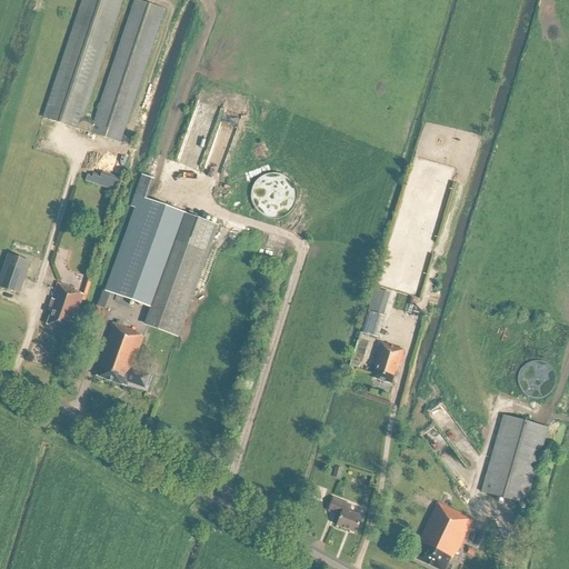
[(95,123),(81,119),(121,0),(82,0),(43,117),(78,129),(79,129),(91,133),(119,142),(165,10),(136,0),(95,123)]
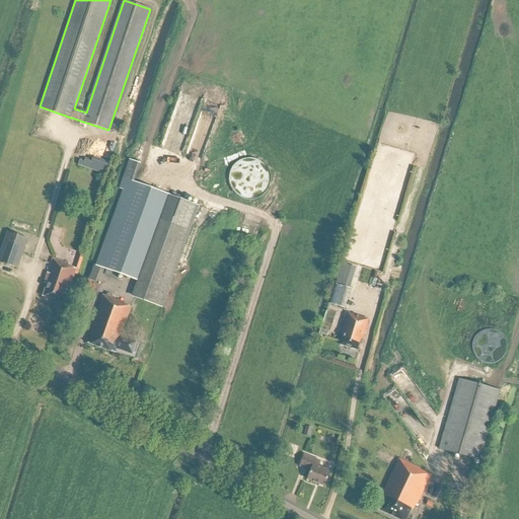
[(110,163),(94,157),(92,161),(85,158),(84,161),(80,159),(78,165),(105,175),(110,163)]
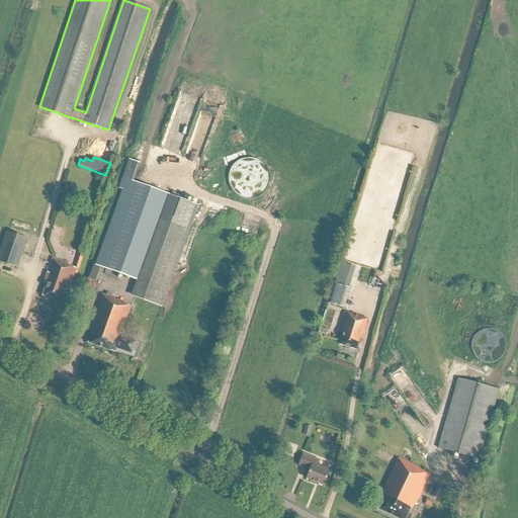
[(137,280),(168,194),(122,177),(119,188),(124,190),(97,266),(107,270),(105,274),(117,279),(119,274),(137,280)]
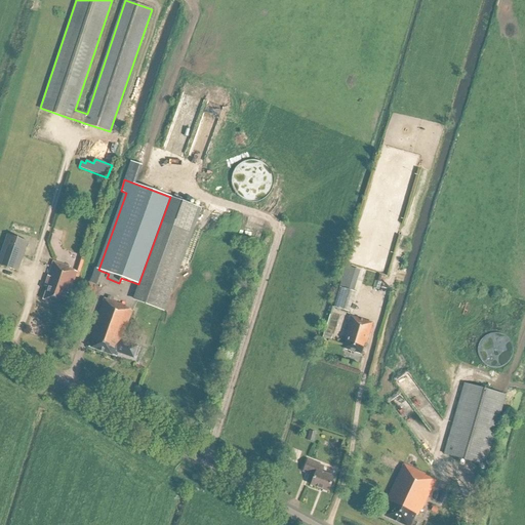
[(164,311),(192,234),(201,207),(170,197),(138,284),(133,299),(164,311)]
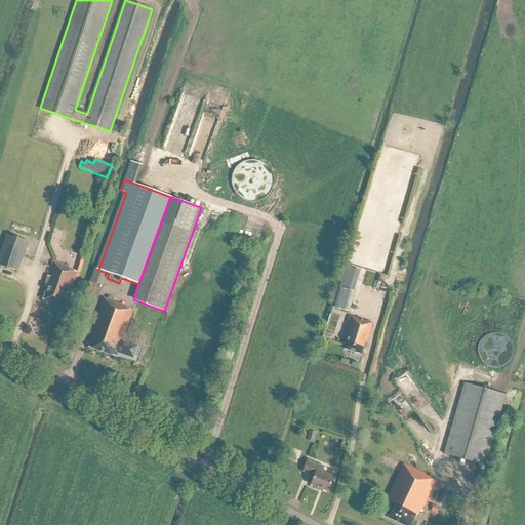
[(29,242),(7,235),(0,254),(0,266),(18,272),(29,242)]
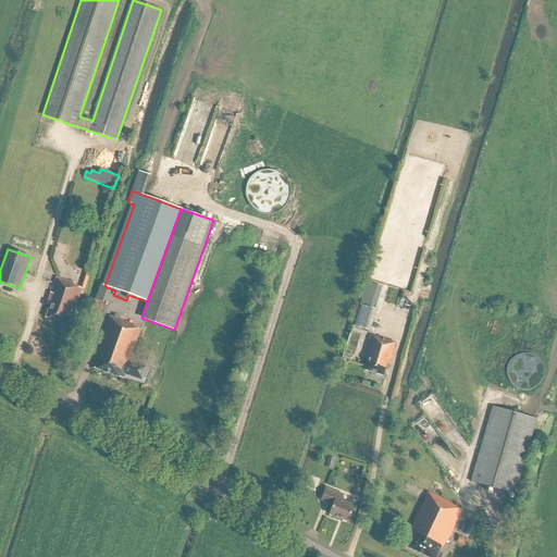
[(73,312),(82,288),(73,285),(74,284),(57,277),(47,304),(50,305),(46,318),(65,324),(70,311),(73,312)]
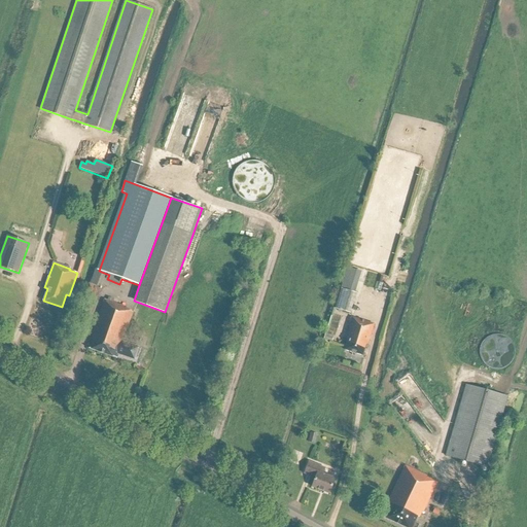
[(363,283),(361,291),(370,293),(369,295),(374,296),(377,287),(363,283)]
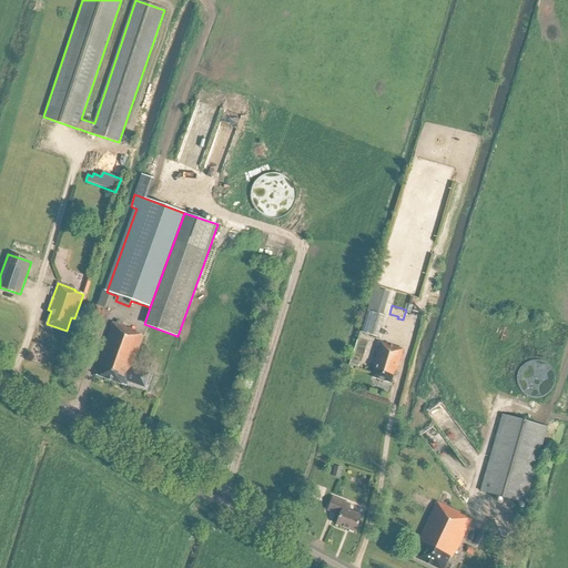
[(378,337),(385,316),(379,315),(381,310),(369,306),(362,333),(378,337)]
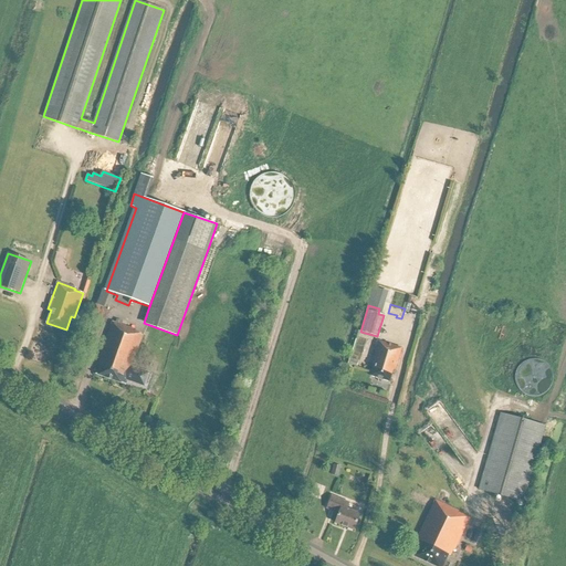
[(121,325),(122,322),(116,321),(115,323),(112,322),(94,374),(125,385),(128,376),(137,379),(136,385),(142,387),(147,374),(145,370),(142,369),(138,371),(130,368),(143,335),(134,332),(135,331),(121,325)]
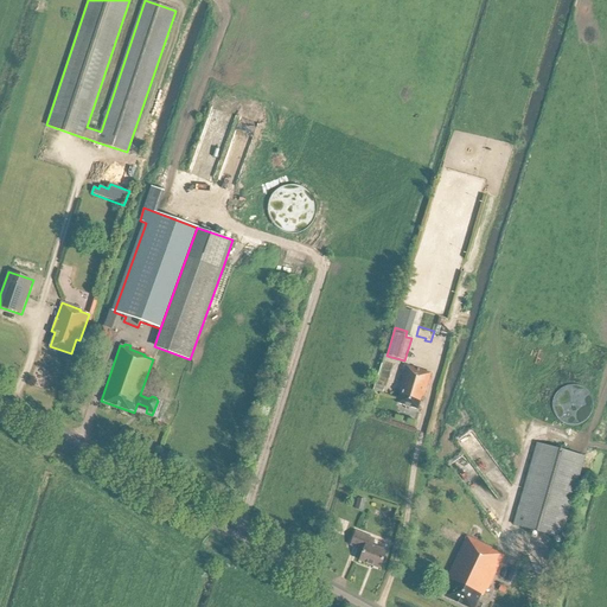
[(401,376),(404,366),(391,362),(389,366),(388,371),(384,381),(383,384),(383,387),(387,387),(397,390),(400,385),(401,381),(402,376),(401,376)]
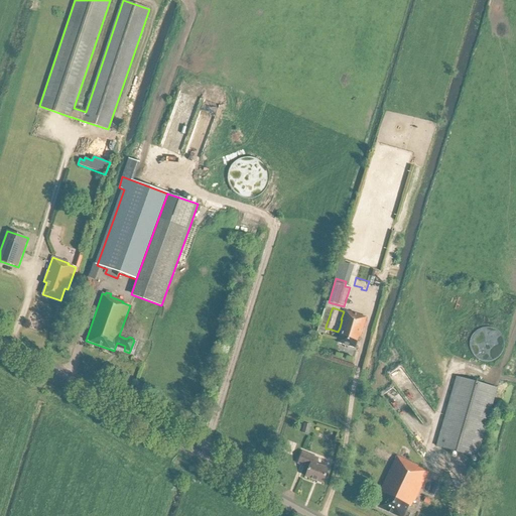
[(360,339),(366,317),(345,311),(339,332),(341,333),(338,343),(355,349),(358,338),(360,339)]
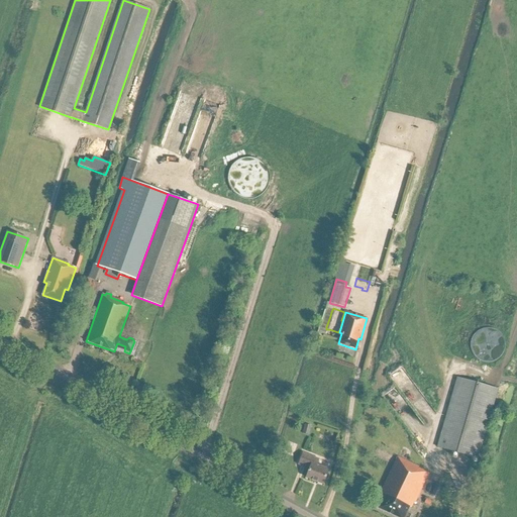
[(329,329),(326,329),(326,327),(321,325),(319,332),(327,334),(329,329)]
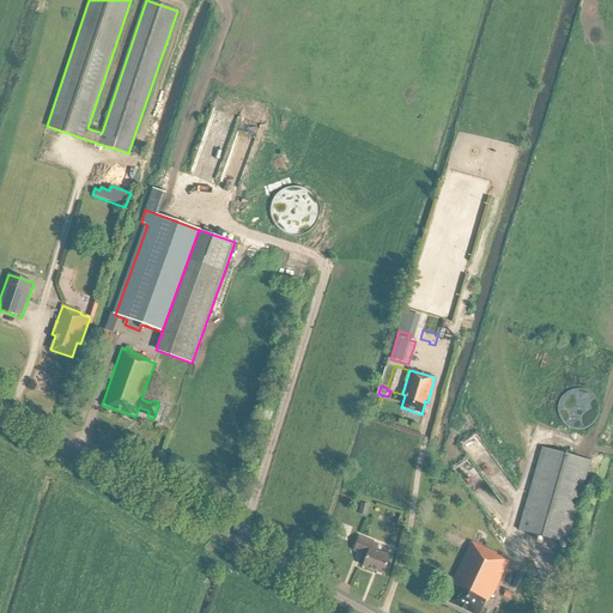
[(566,544),(590,462),(541,448),(517,530),(566,544)]
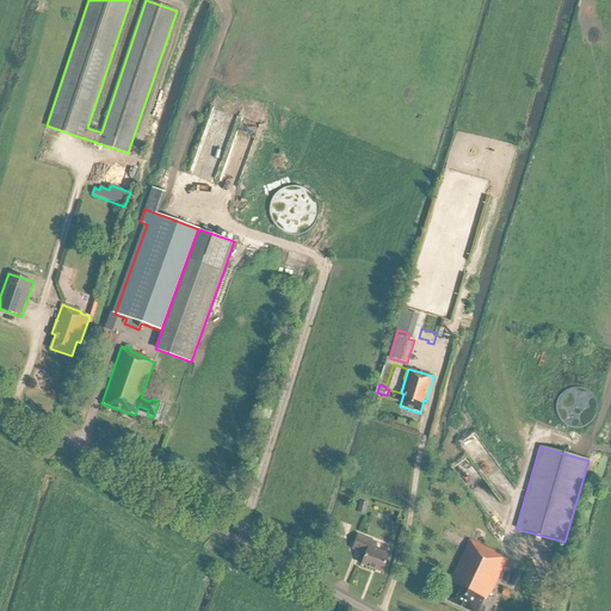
[(360,501),(357,512),(364,513),(368,504),(360,501)]
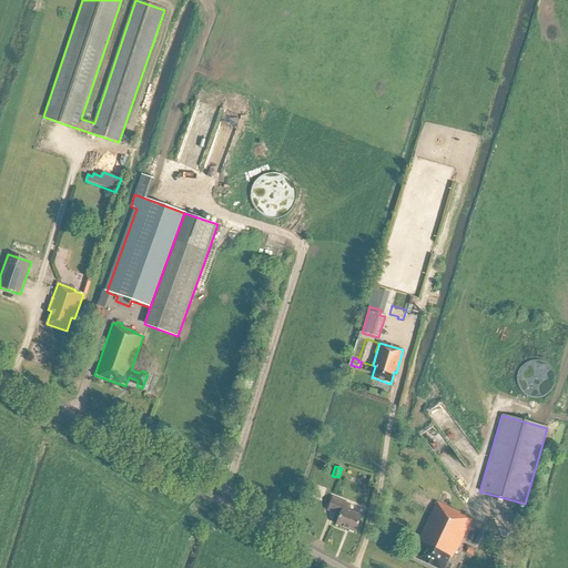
[(333,498),(328,510),(341,515),(336,526),(354,533),(361,516),(347,511),(350,505),(333,498)]
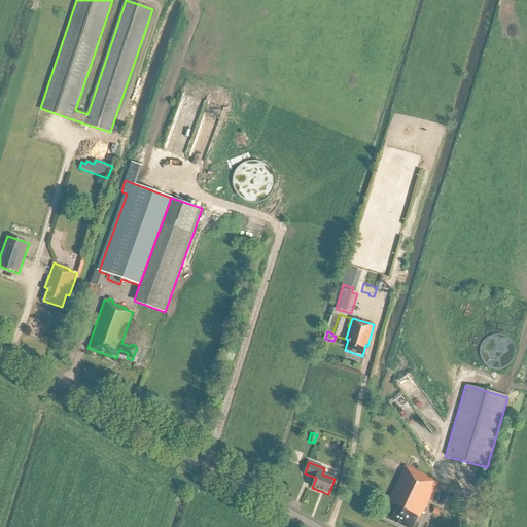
[(406,466),(381,517),(403,526),(417,526),(419,524),(415,523),(417,517),(419,518),(422,512),(423,512),(436,483),(426,478),(426,476),(406,466)]
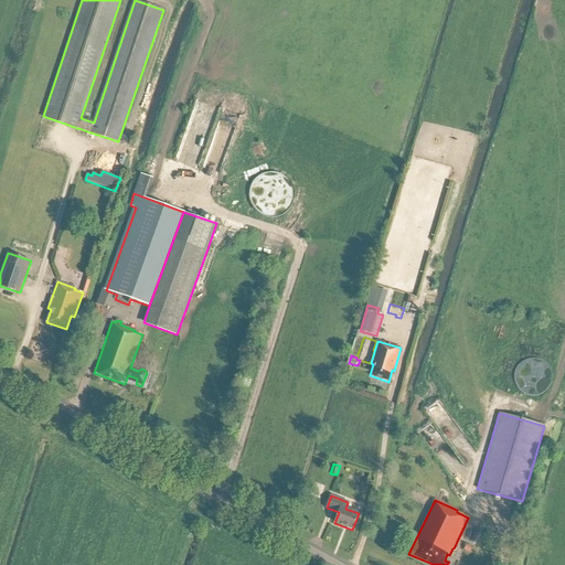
[(484,532),(477,529),(471,541),(479,544),(484,532)]
